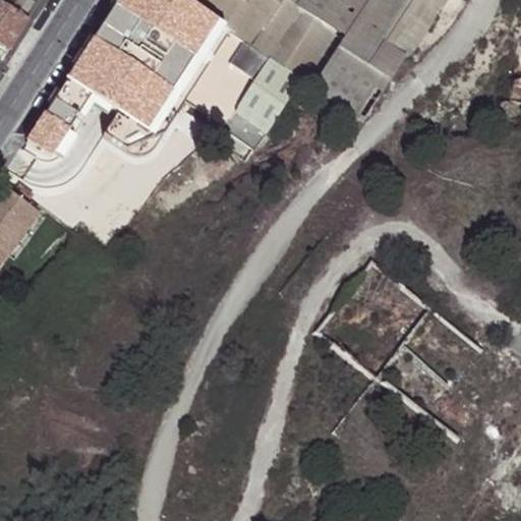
[(233,24),(195,0),(119,0),(66,77),(162,136),(233,24)]
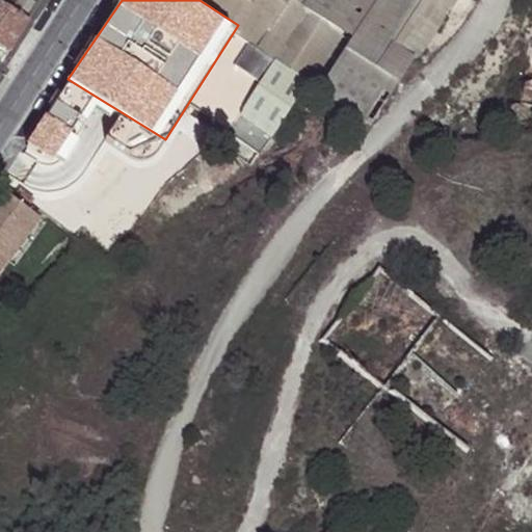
[(198,0),(225,19),(238,25),(218,55),(203,81),(245,108),(231,132),(263,153),(309,83),(319,89),(318,92),(371,127),(420,54),(424,56),(460,0),(198,0)]
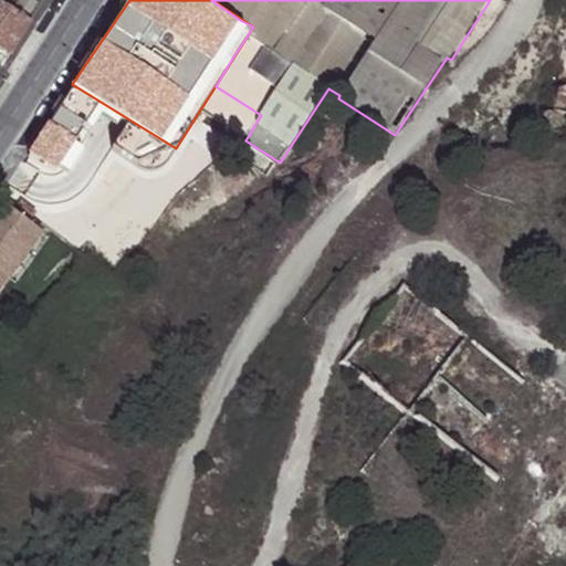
[(0,46),(10,53),(29,21),(0,1),(0,46)]
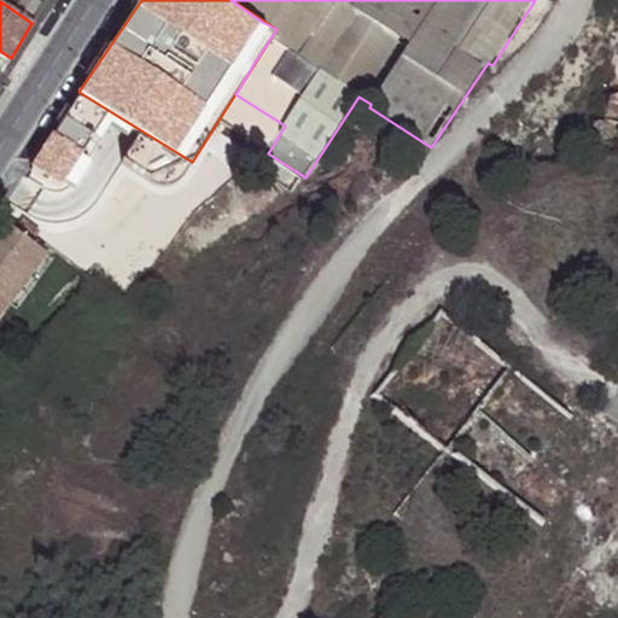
[(0,74),(11,58),(0,51),(0,74)]
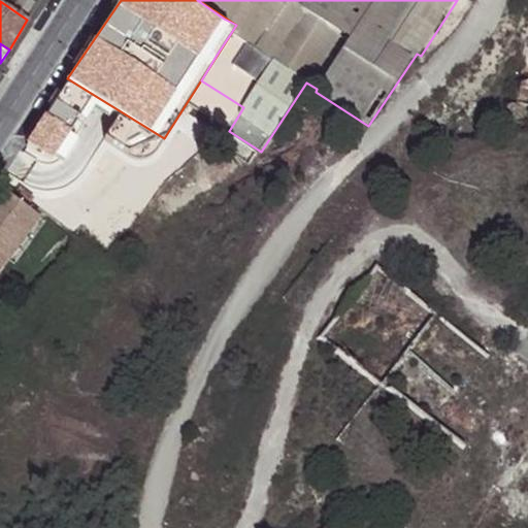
[(17,194),(4,185),(0,190),(0,255),(7,261),(39,218),(26,208),(32,200),(20,190),(17,194)]
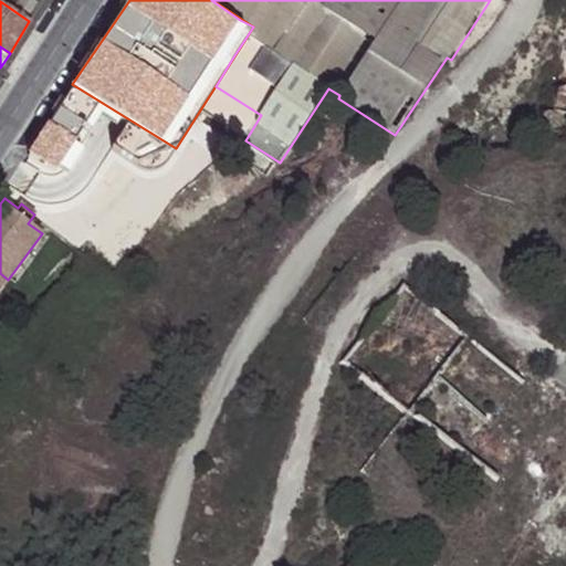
[(553,287),(538,282),(534,294),(548,299),(553,287)]
